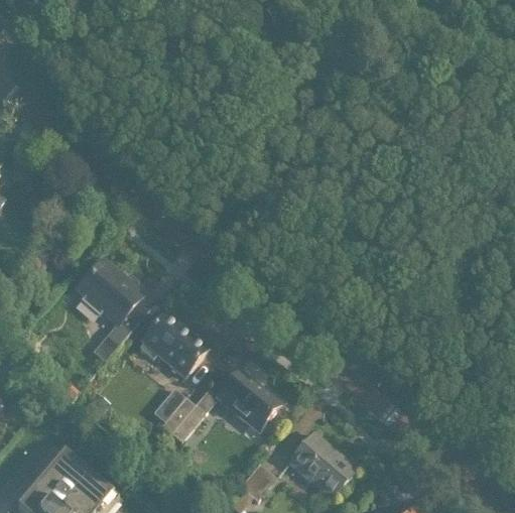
[(127,313),(144,293),(134,284),(136,281),(128,274),(126,277),(103,257),(77,287),(85,294),(82,297),(81,298),(99,314),(100,313),(100,312),(102,309),(117,323),(106,335),(118,345),(138,323),(127,313)]
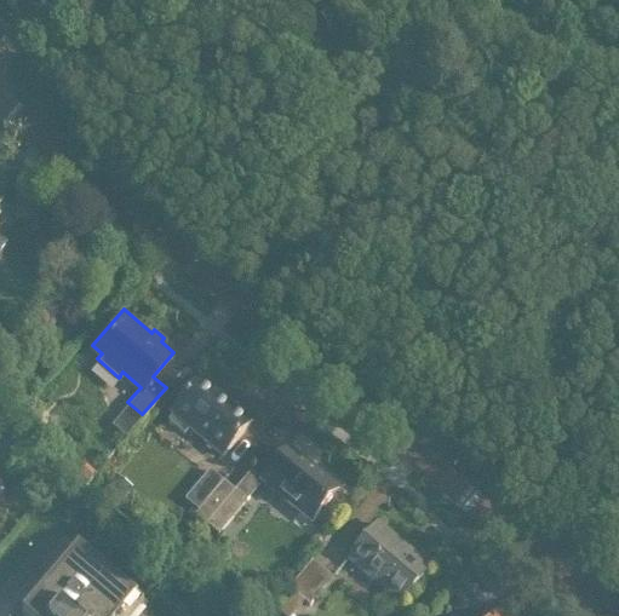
[(223,450),(250,418),(199,375),(171,408),(175,410),(170,416),(184,429),(189,422),(223,450)]
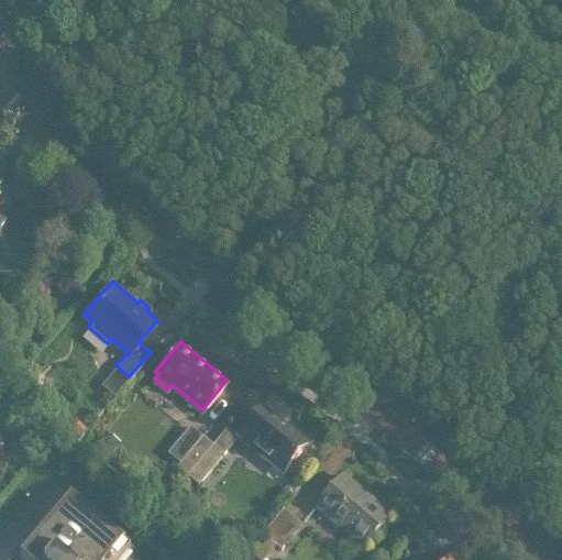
[(262,404),(239,432),(277,464),(283,469),(306,440),(300,436),(262,404)]
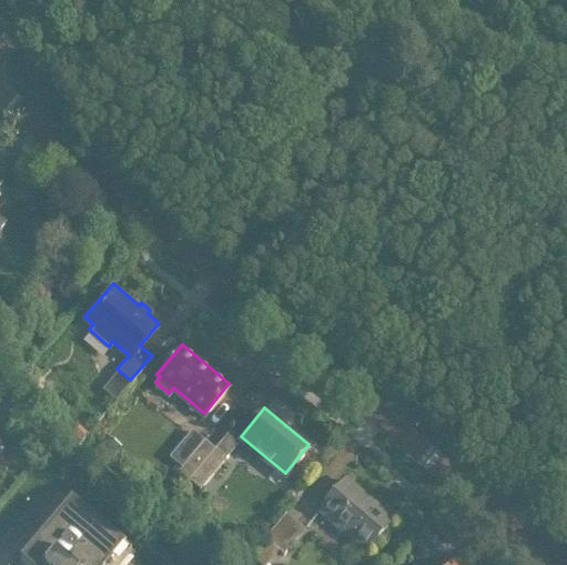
[(79,440),(88,429),(78,420),(69,431),(79,440)]
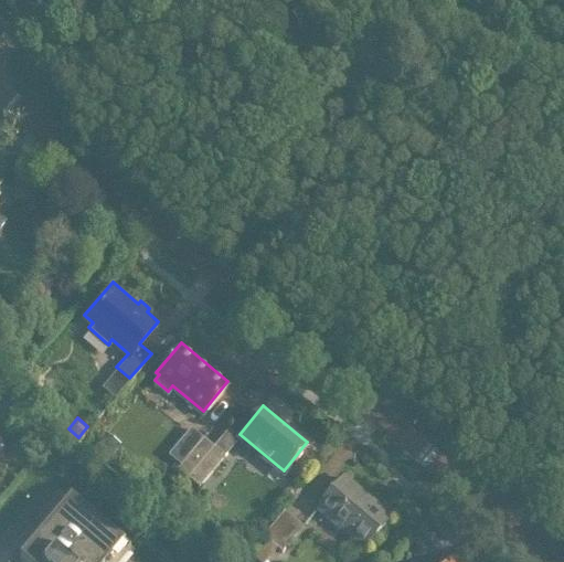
[(170,453),(180,462),(203,434),(193,425),(170,453)]
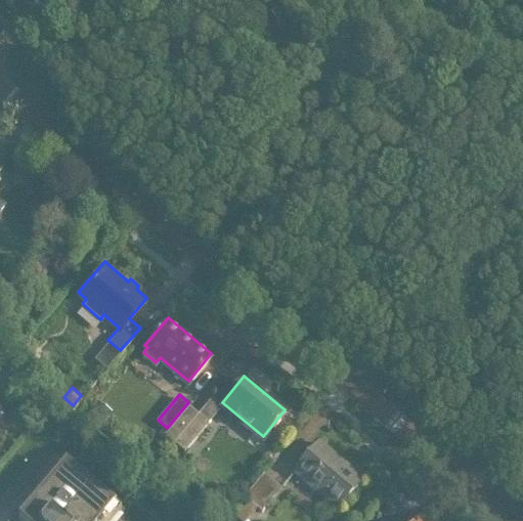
[(111,408),(97,397),(85,413),(99,424),(111,408)]
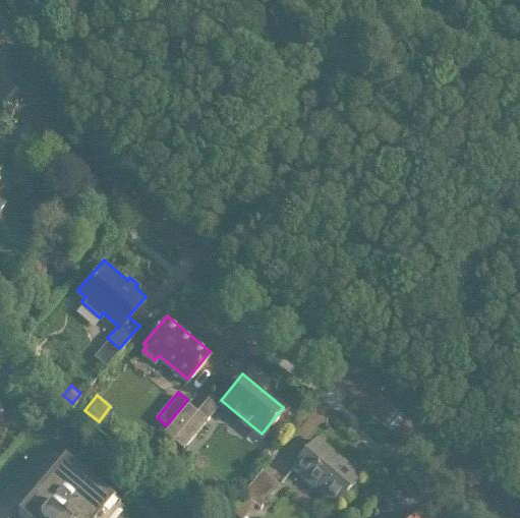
[(173,437),(183,445),(207,416),(187,400),(166,425),(164,428),(173,437)]
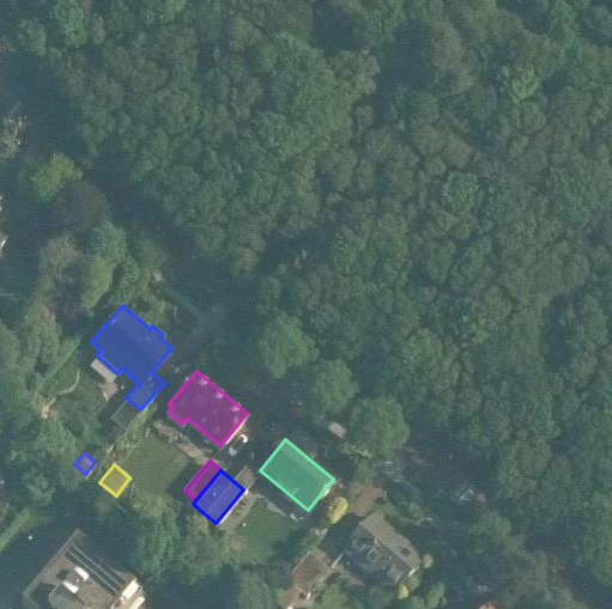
[(344,548),(395,591),(425,555),(374,512),(344,548)]
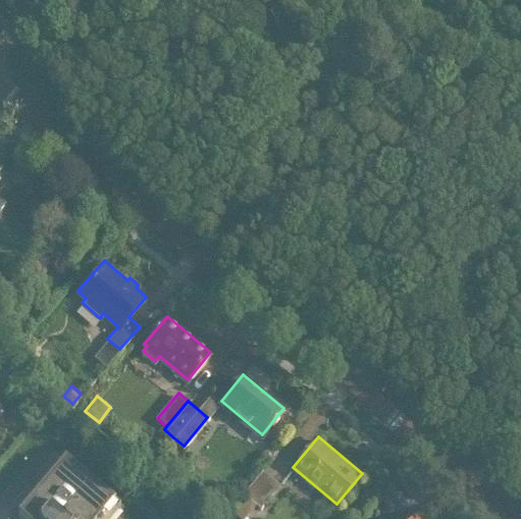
[(107,518),(120,505),(76,468),(64,458),(17,513),(24,518),(107,518)]
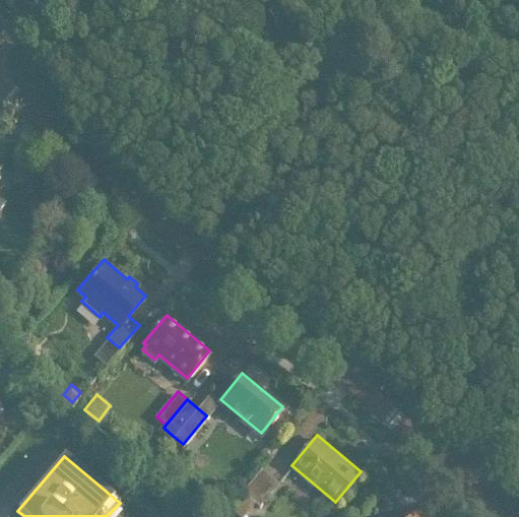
[(241,516),(254,500),(260,505),(279,481),(262,466),(243,490),(230,506),(241,516)]
